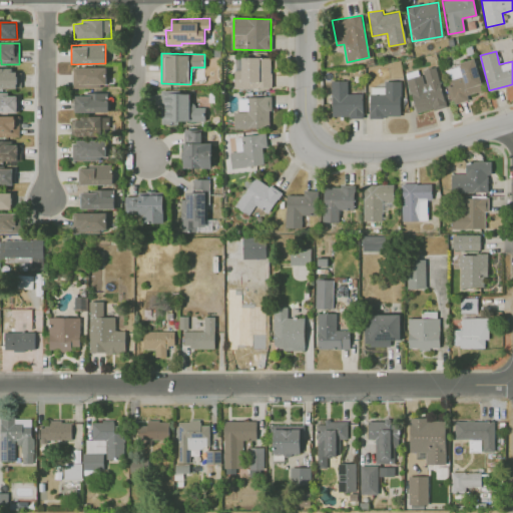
[(272,58),(235,58),(234,88),(271,88),(272,58)]
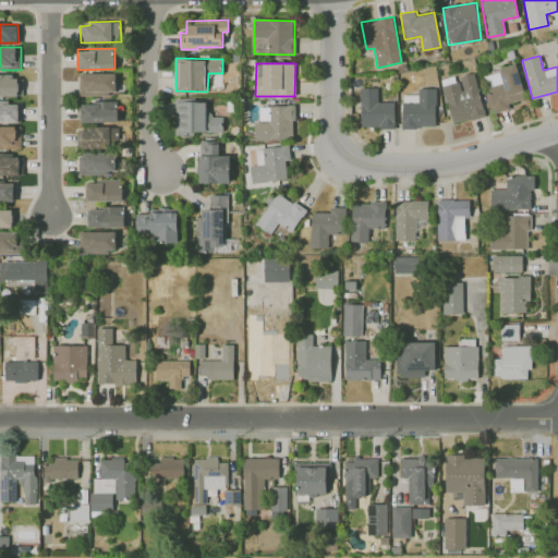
[(493,113),(509,108),(508,102),(525,98),(516,64),(482,74),(493,113)]
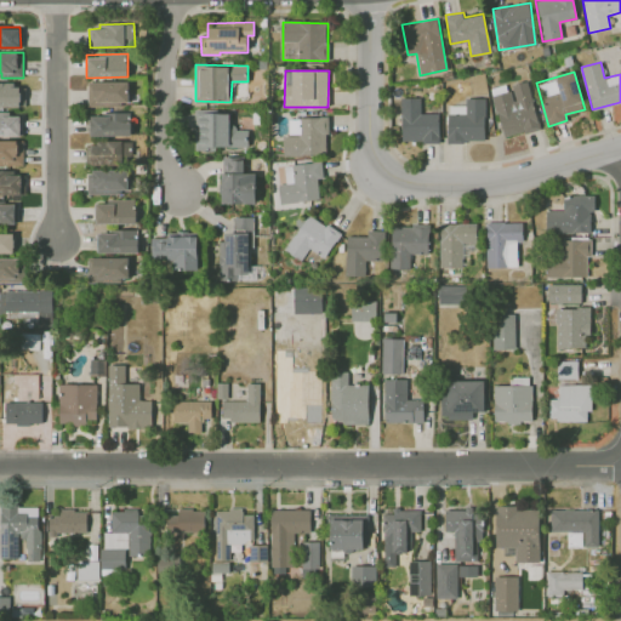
[(502,137),(539,129),(527,80),(491,89),(502,137)]
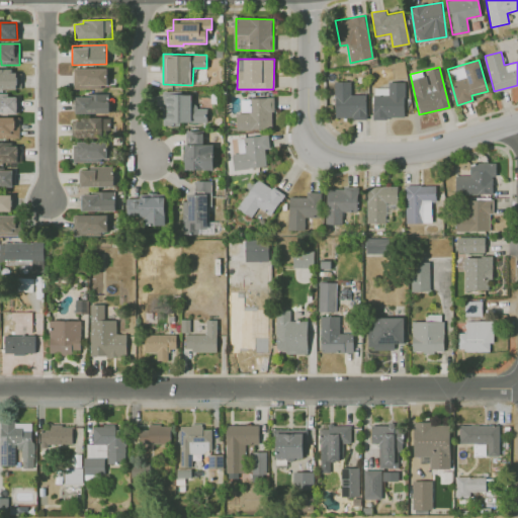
[(73,69),(74,88),(108,87),(107,68),(73,69)]
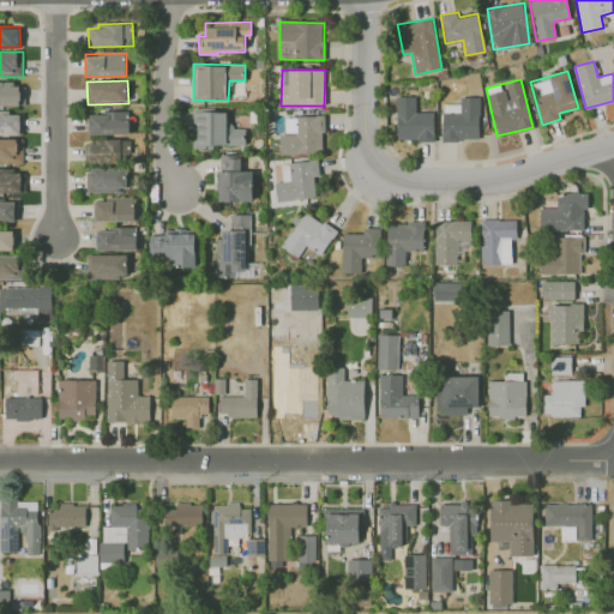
[(0,82),(0,104),(20,106),(20,83),(0,82)]
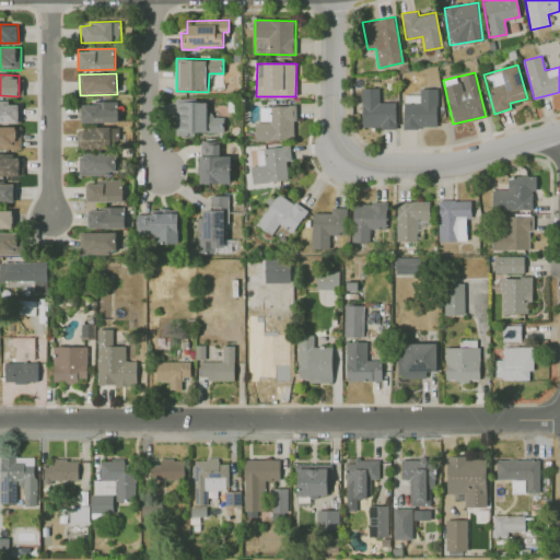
[(362,128),(396,127),(395,102),(380,102),(378,88),(361,88),(362,128)]
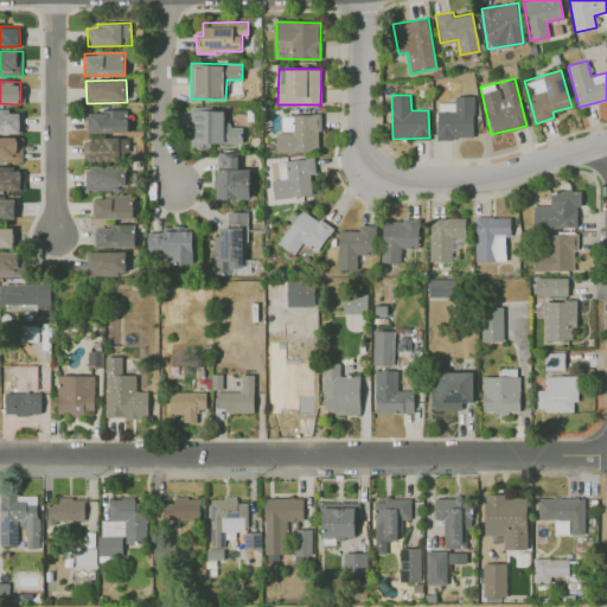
[(473,138),(473,95),(455,96),(455,112),(436,112),(436,139),(473,138)]
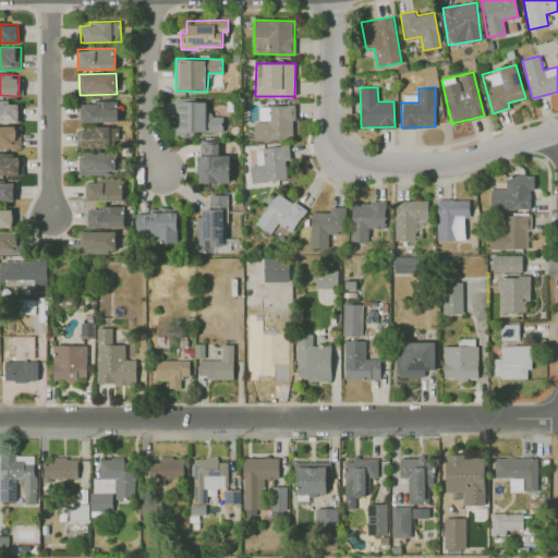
[(223,132),(223,116),(207,116),(206,99),(176,99),(176,135),(193,135),(193,132),(223,132)]
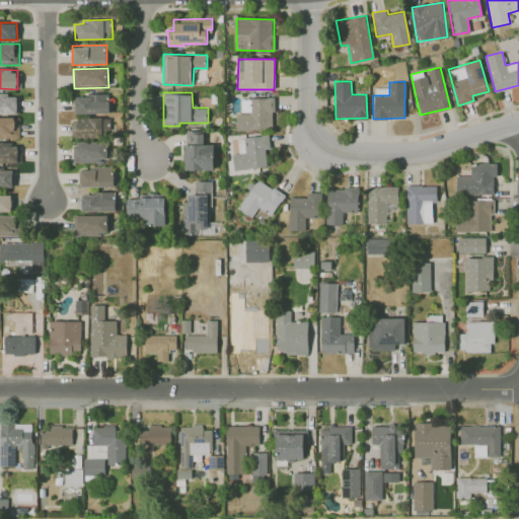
[(109,95),(75,94),(75,114),(109,114),(109,95)]
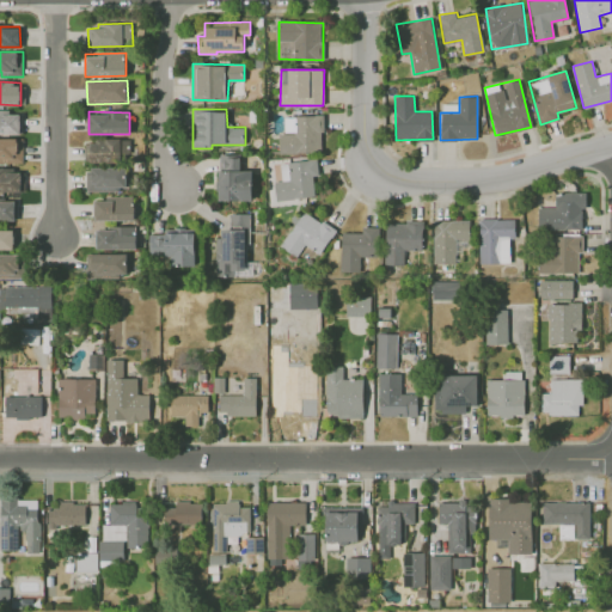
[(323,115),(285,116),(286,134),(279,134),(280,154),(323,152),(323,115)]
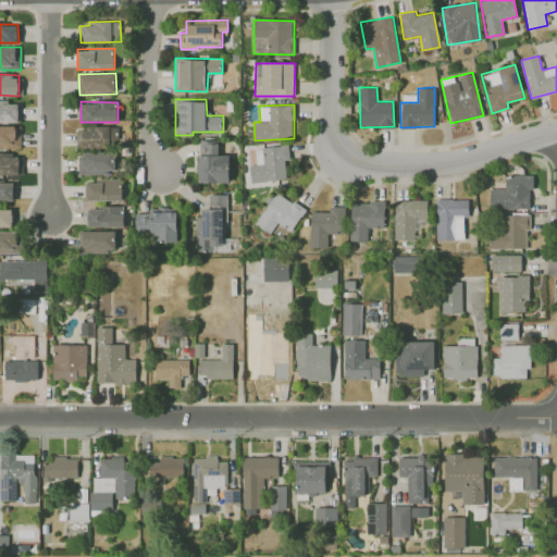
[(0,147),(21,147),(21,125),(0,125),(0,147)]
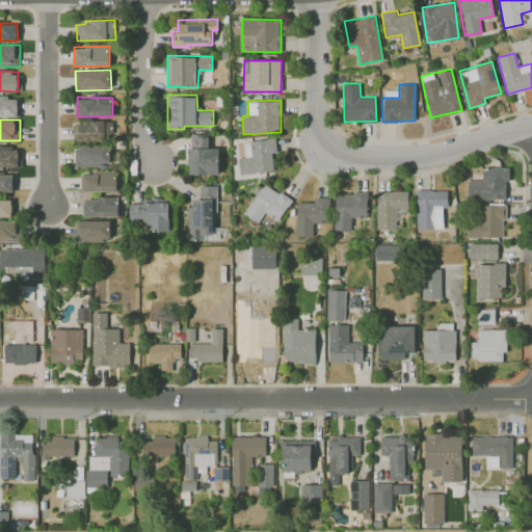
[(113,139),(112,121),(74,122),(75,140),(113,139)]
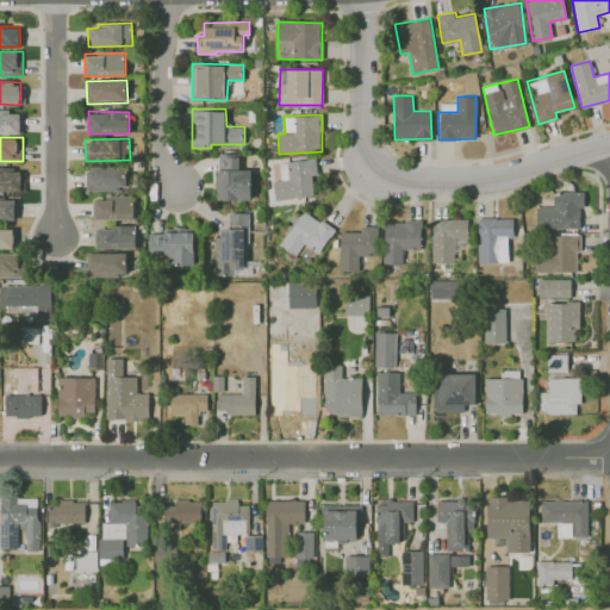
[(251,200),(251,170),(240,170),(240,155),(218,155),(219,200),(251,200)]
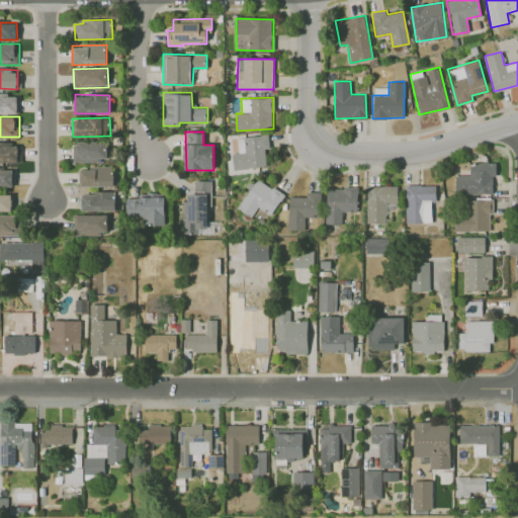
[(233,154),(234,169),(267,166),(265,149),(269,148),(268,135),(237,139),(239,153),(233,154)]
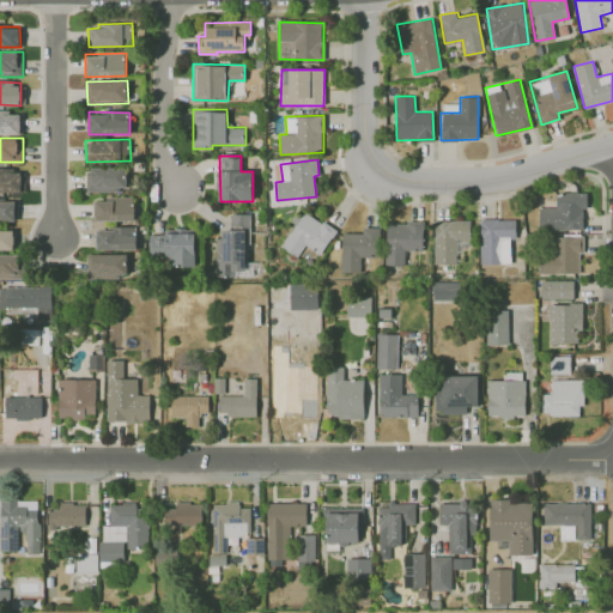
[(22,169),(0,169),(0,192),(23,192),(22,169)]
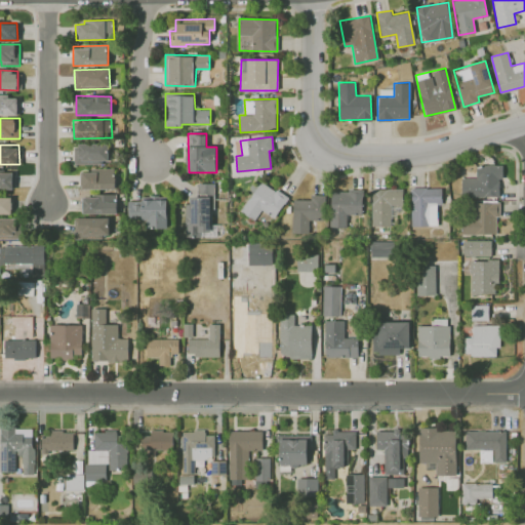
[(74,163),(109,163),(109,145),(74,145),(74,163)]
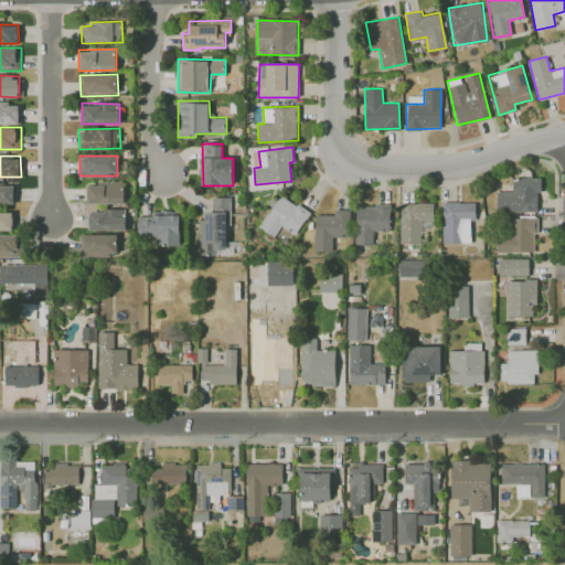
[(496,191),(497,212),(536,211),(536,191),(541,191),(540,178),(512,179),(512,191),(496,191)]
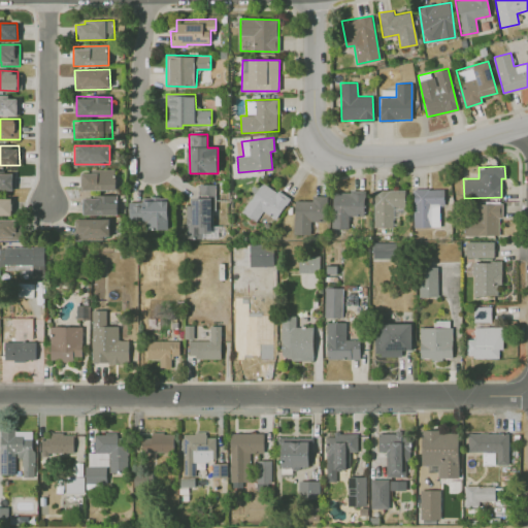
[(116,190),(116,169),(92,169),(92,172),(80,173),(81,190),(116,190)]
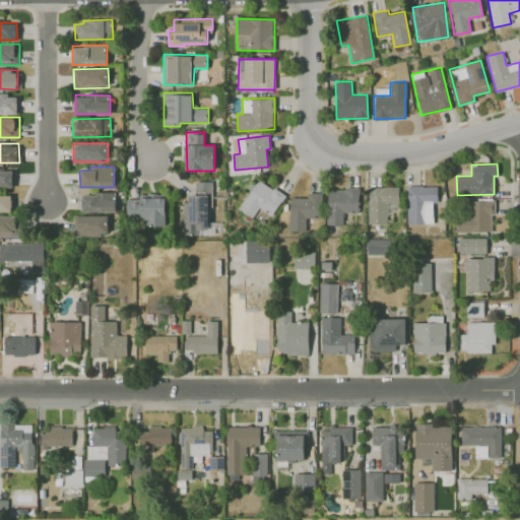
[(0,187),(13,187),(12,169),(0,169),(0,187)]
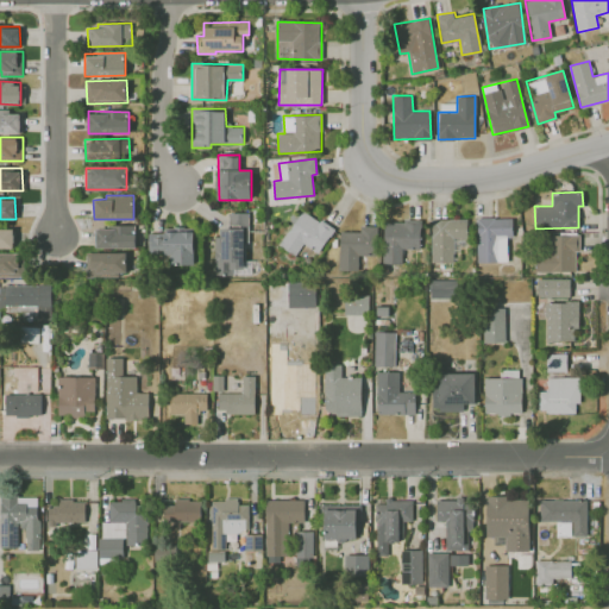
[(334,228),(302,209),(280,245),(296,256),(303,244),(319,253),(334,228)]
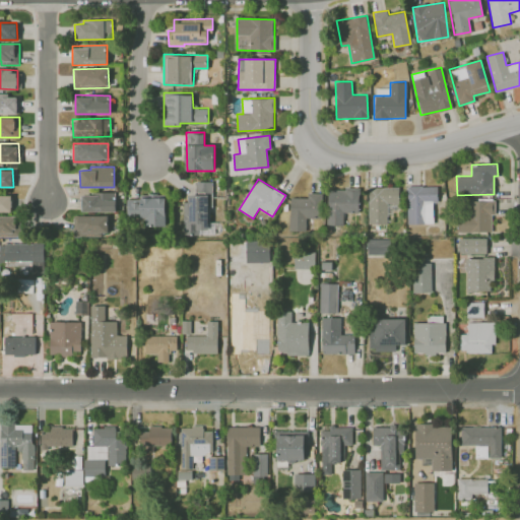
[(209,231),(208,192),(212,192),(212,181),(196,182),(197,195),(184,195),(185,232),(209,231)]
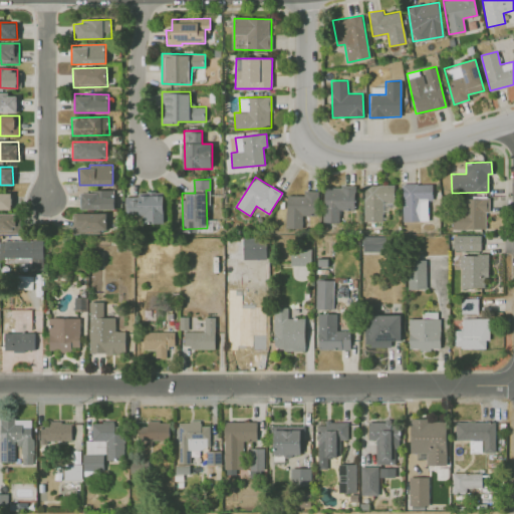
[(429,221),(428,200),(433,200),(433,184),(402,185),(403,222),(429,221)]
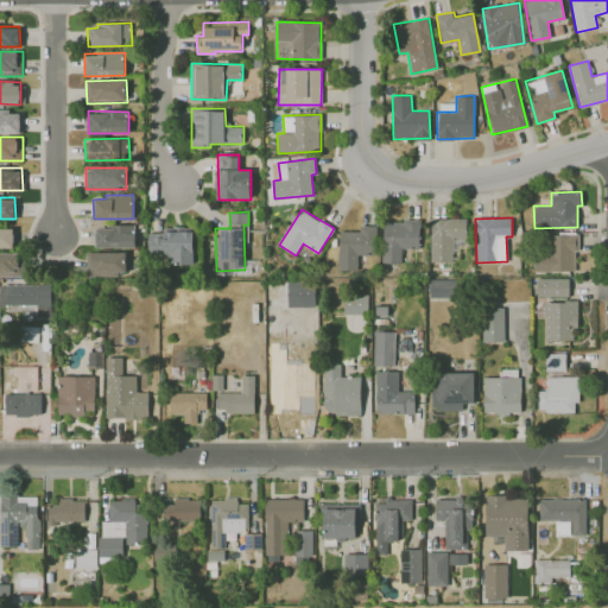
[(384,220),(382,264),(401,264),(401,248),(419,249),(420,221),(384,220)]
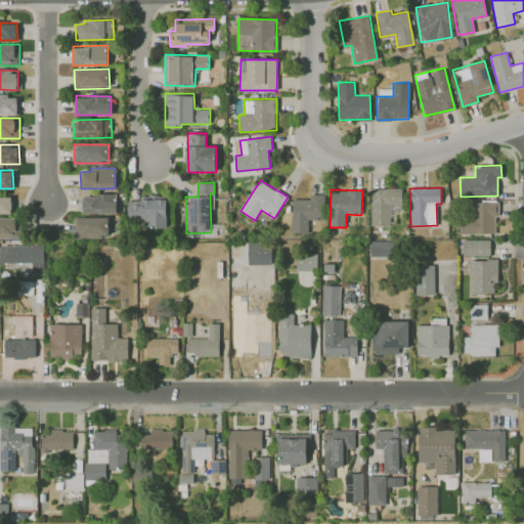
[(372,226),(390,225),(390,205),(402,205),(402,189),(370,189),(372,226)]
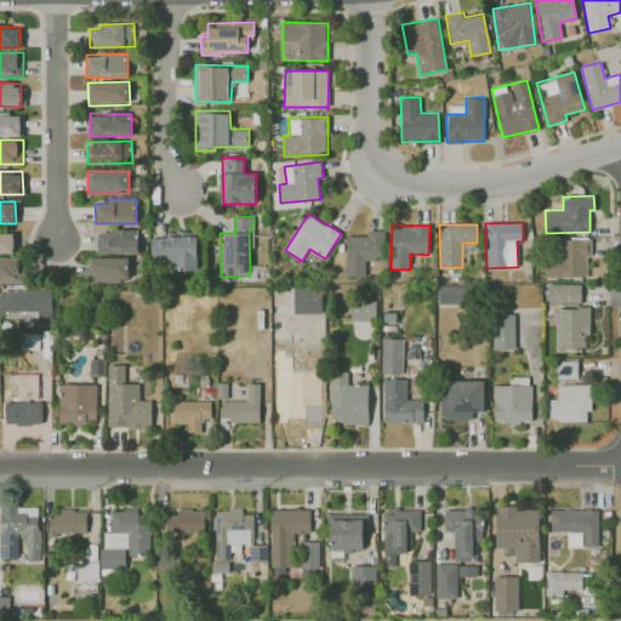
[(0,252),(13,254),(15,232),(0,231),(0,252)]
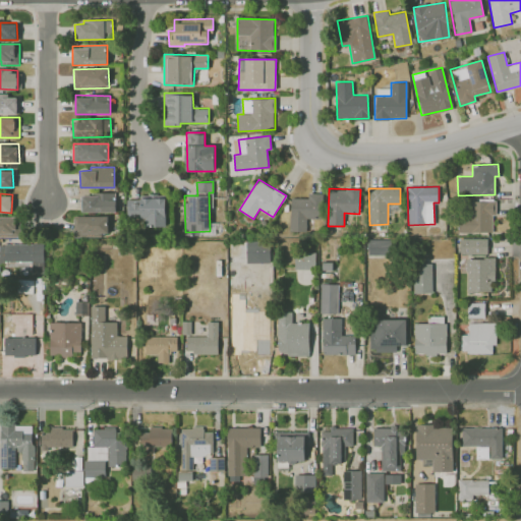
[(116,213),(116,194),(81,193),(80,212),(116,213)]
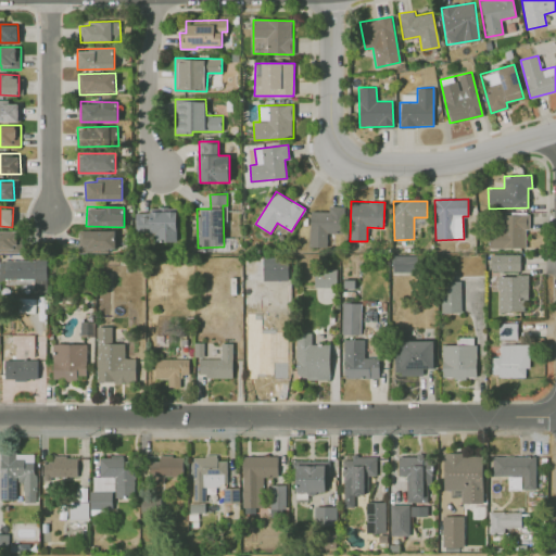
[(344,206),(329,206),(329,212),(311,212),(310,247),(327,247),(327,232),(344,232),(344,206)]
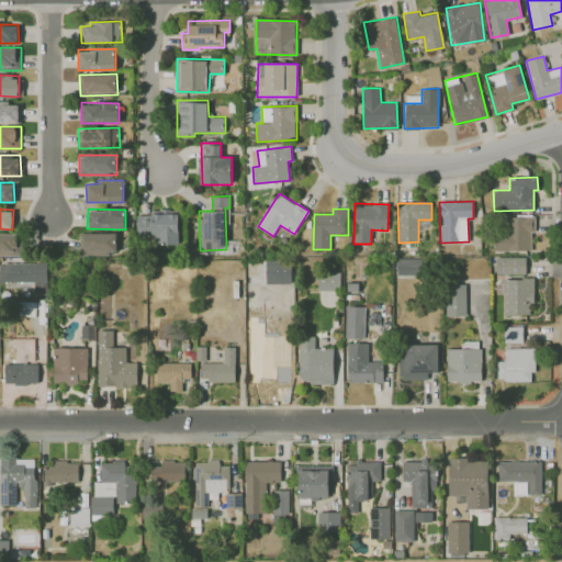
[(179,245),(179,211),(152,211),(152,215),(136,215),(137,234),(156,234),(156,245),(179,245)]
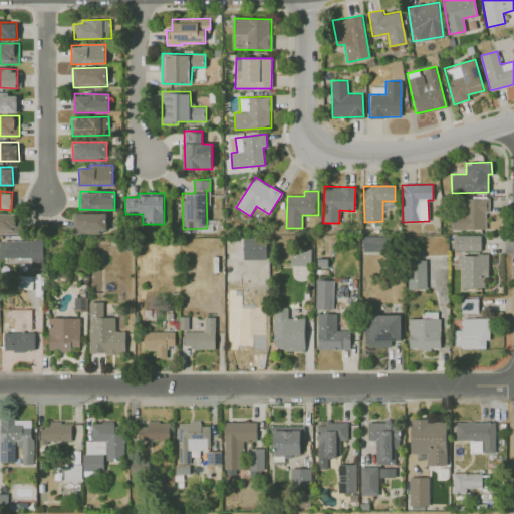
[(487,229),(487,198),(463,197),(462,212),(452,212),(452,229),(487,229)]
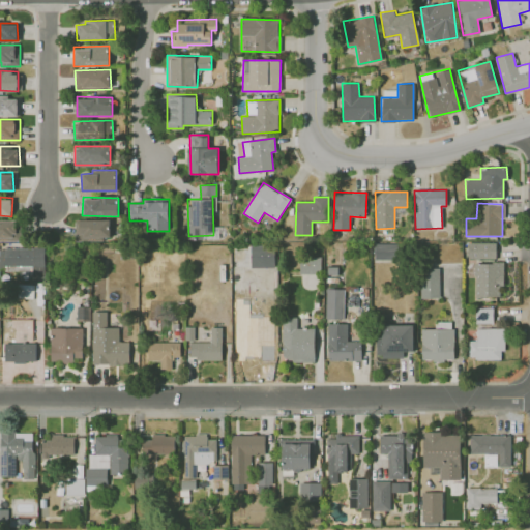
[(75,240),(111,240),(110,218),(75,219),(75,240)]
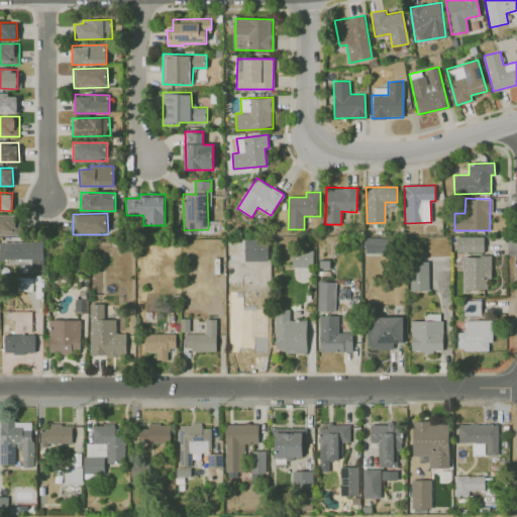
[(0,233),(20,234),(20,226),(16,226),(16,215),(0,214),(0,233)]
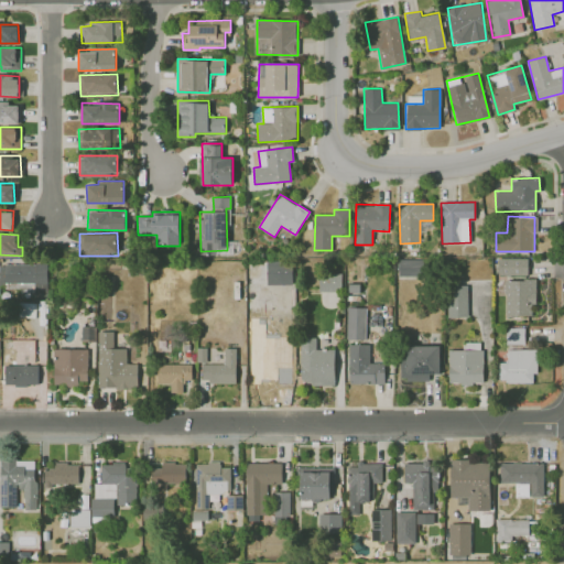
[(528,257),(497,258),(497,274),(528,274),(528,257)]
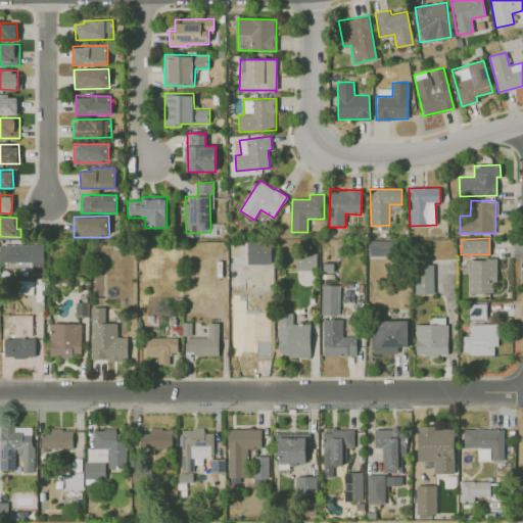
[(370,240),(370,255),(392,255),(393,240),(370,240)]
